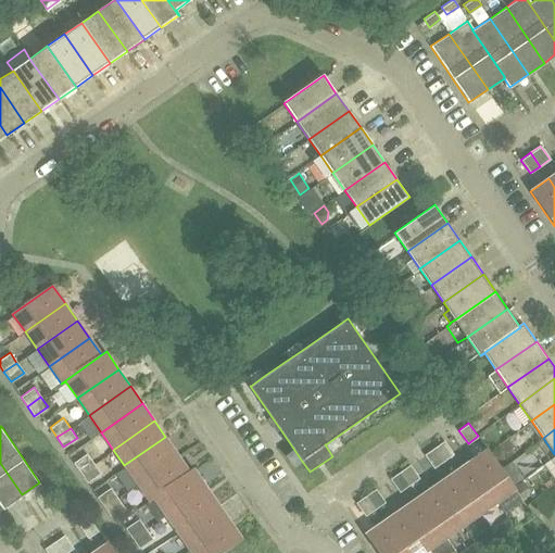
[(124,465),(137,484),(178,454),(165,437),(124,465)]
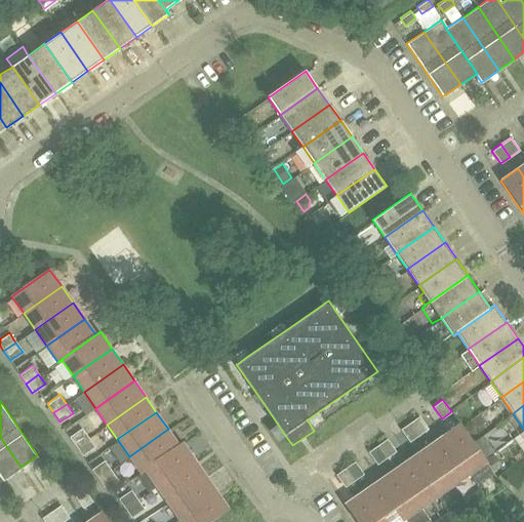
[(428,428),(419,415),(410,422),(418,434),(428,428)]
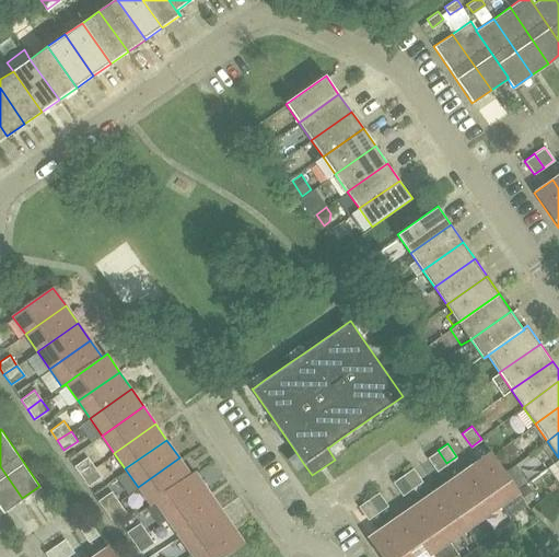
[(428,456),(437,470),(446,463),(438,450),(428,456)]
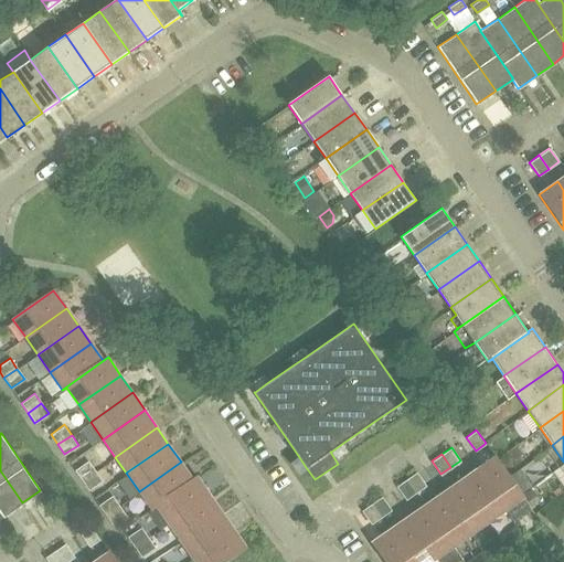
[(478,468),(507,509),(524,496),(496,455),(478,468)]
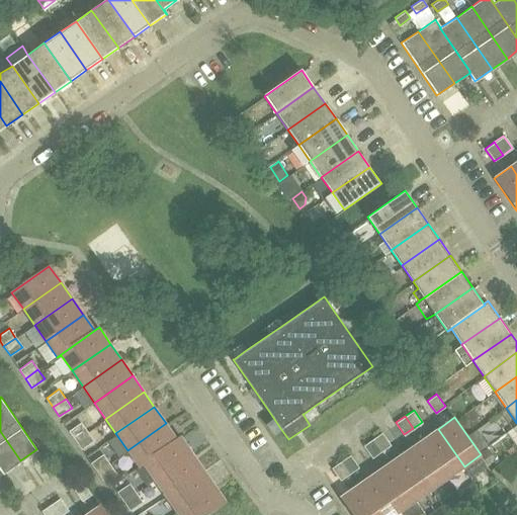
[(81,421),(69,429),(75,439),(88,430),(81,421)]
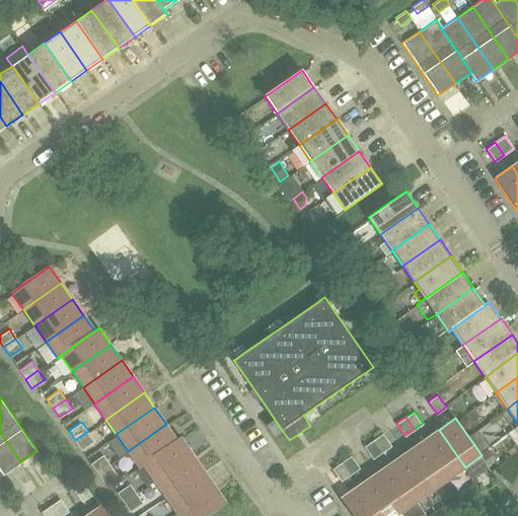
[(139,466),(181,438),(180,436),(176,439),(166,424),(128,451),(139,466)]
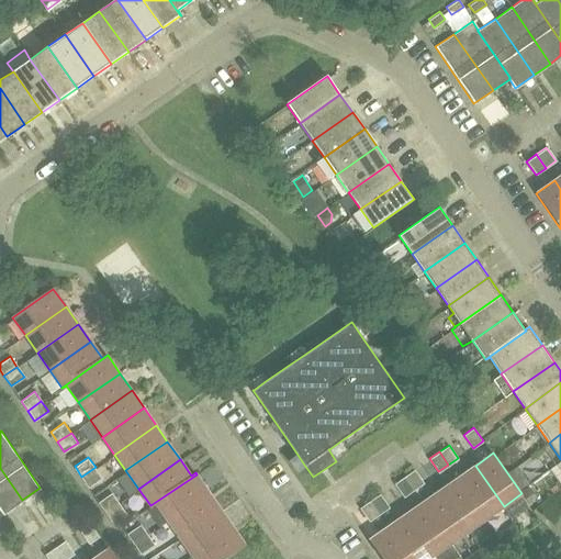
[(458,478),(486,518),(504,506),(475,466),(458,478)]
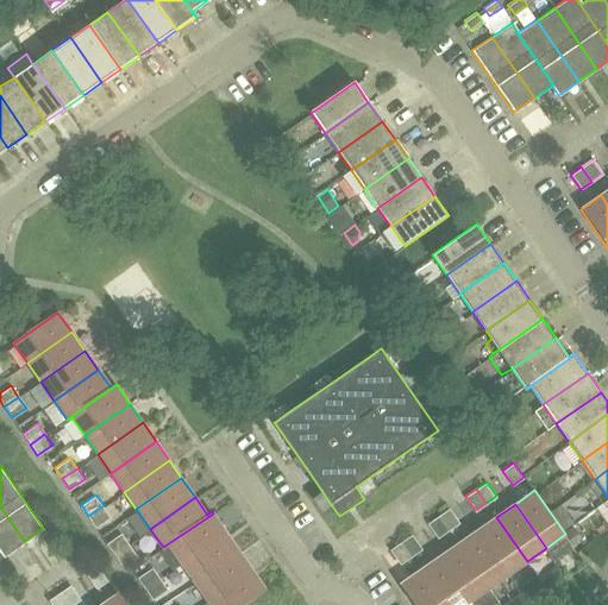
[(88,516),(95,527),(111,516),(104,505),(88,516)]
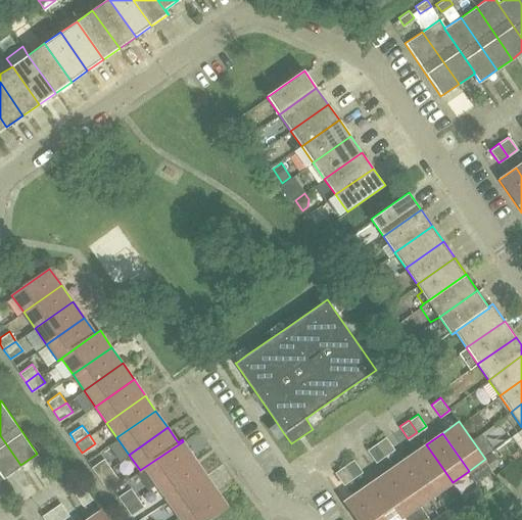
[(0,472),(3,477),(20,465),(0,435),(0,472)]
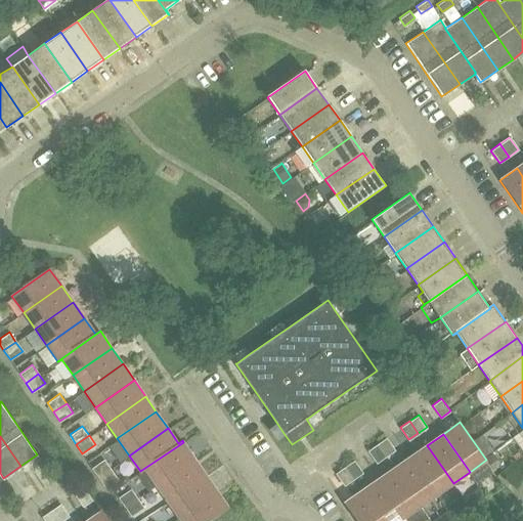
[(395,449),(386,437),(377,443),(386,456),(395,449)]
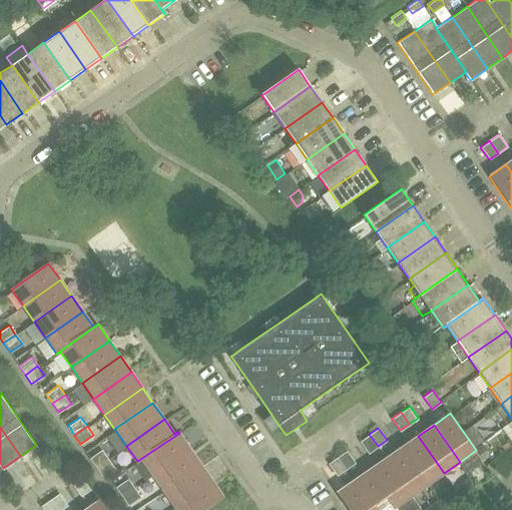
[(142,460),(152,474),(190,448),(179,433),(137,461),(137,463),(142,460)]
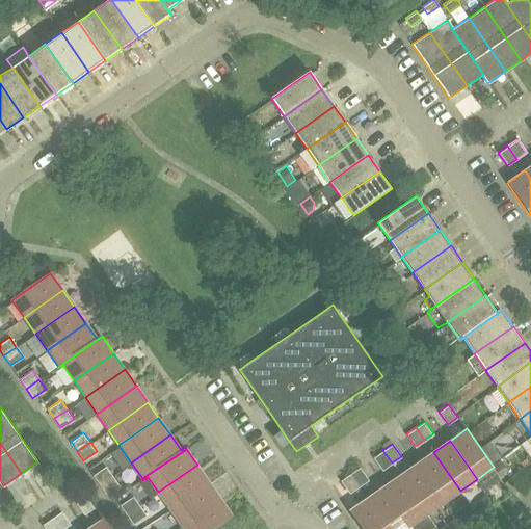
[(382,450),(375,455),(373,456),(382,469),(392,463),(382,450)]
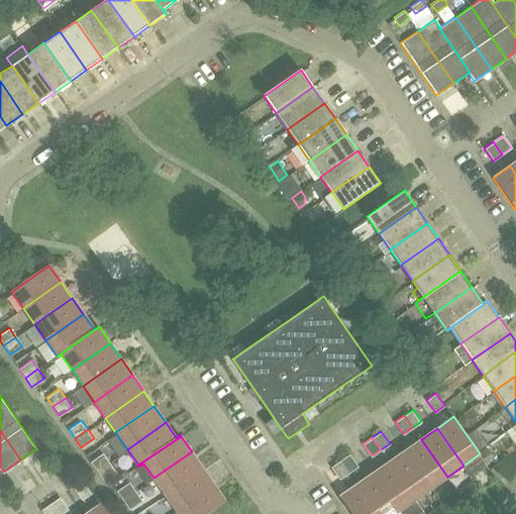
[(405,450),(431,488),(447,477),(421,439),(405,450)]
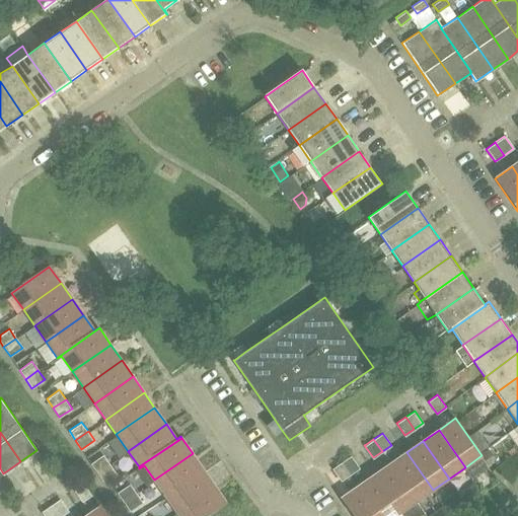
[(487,446),(479,450),(485,458),(492,454),(487,446)]
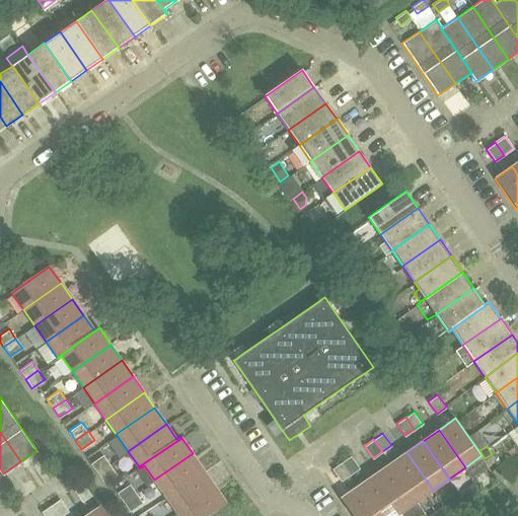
[(390,463),(417,501),(433,490),(407,452),(390,463)]
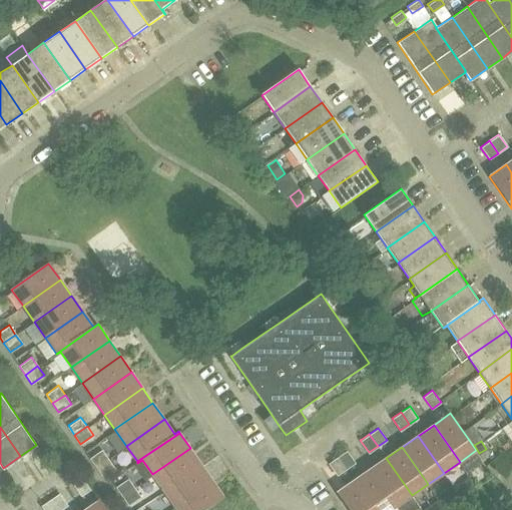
[(102,448),(89,457),(96,467),(108,458),(102,448)]
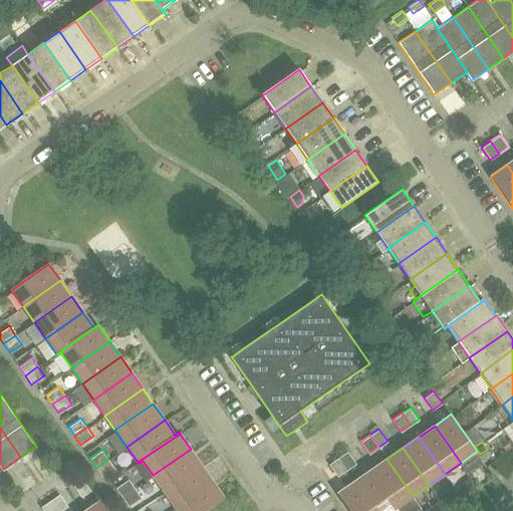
[(153,475),(164,491),(202,465),(191,449),(153,475)]
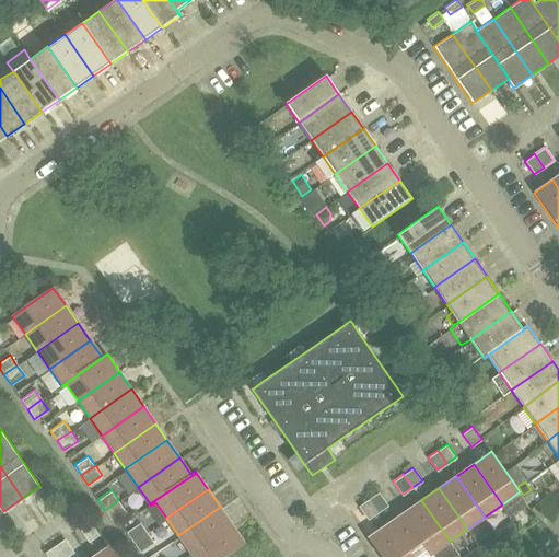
[(369,498),(377,511),(387,505),(379,491),(369,498)]
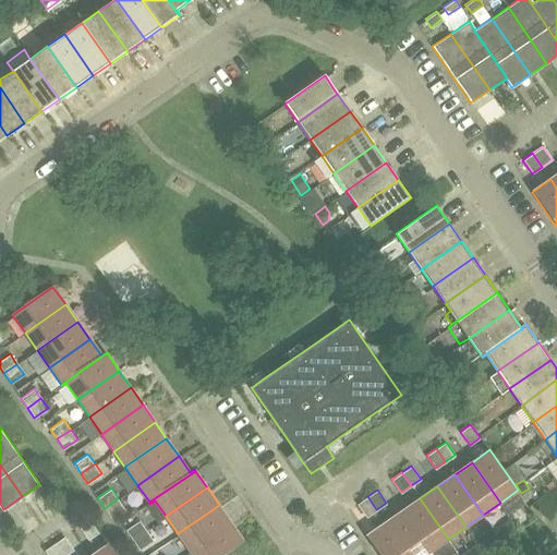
[(376,509),(367,496),(358,504),(366,516),(376,509)]
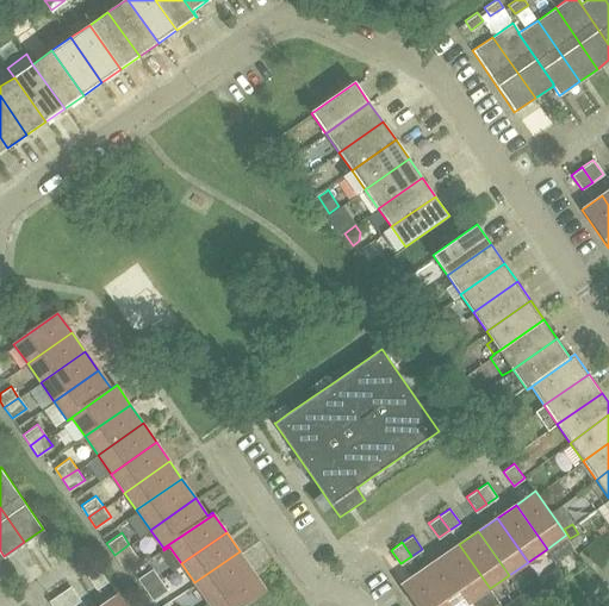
[(115,555),(122,564),(137,555),(129,544),(115,555)]
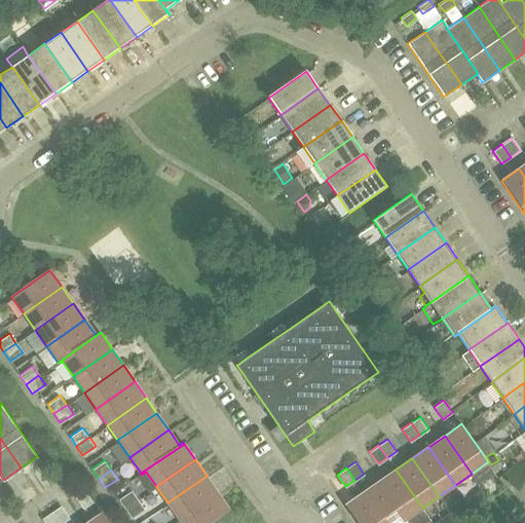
[(396,470),(379,481),(406,519),(408,522),(427,522),(432,521),(422,508),(396,470)]
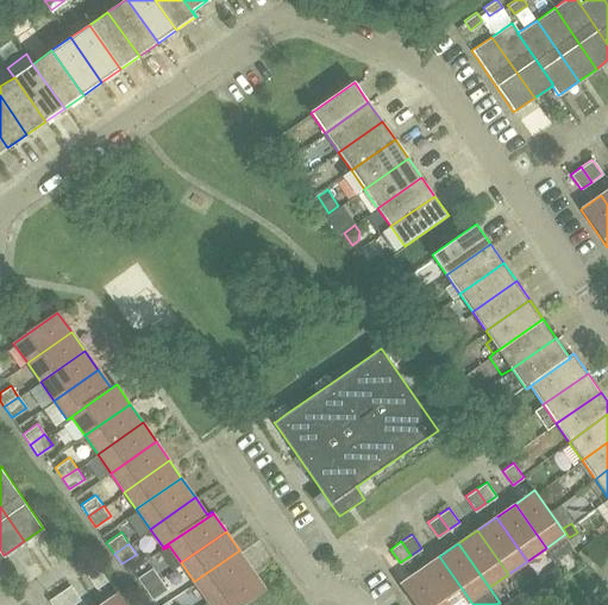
[(194,581),(207,600),(252,569),(239,550),(194,581)]
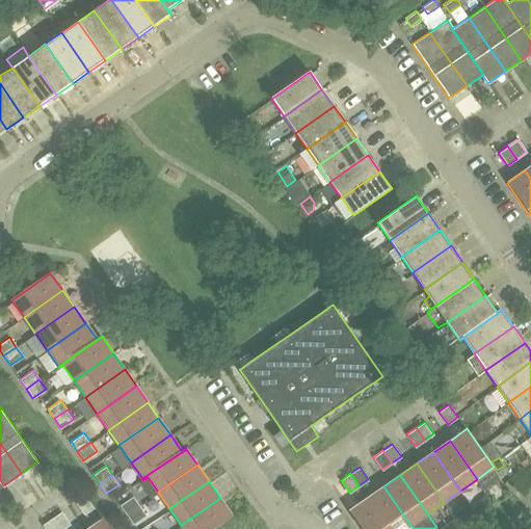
[(367,499),(388,528),(404,528),(410,525),(383,486),(367,499)]
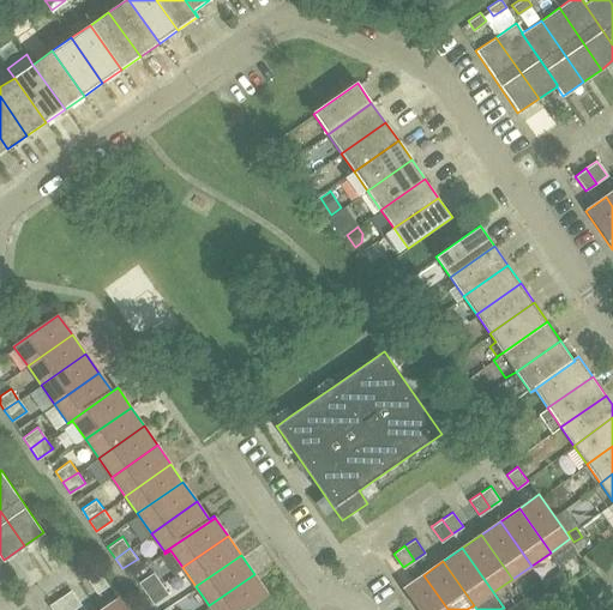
[(88,578),(97,593),(108,585),(98,571),(88,578)]
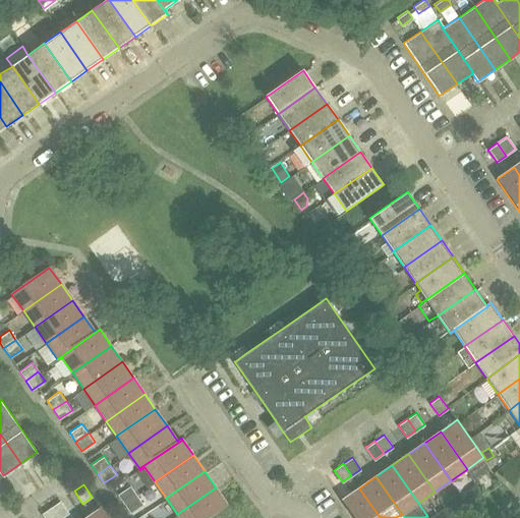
[(124,504),(136,495),(130,485),(117,494),(124,504)]
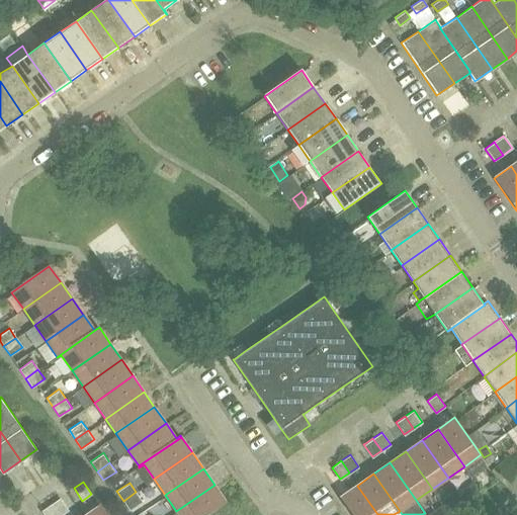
[(176,511),(178,514),(206,514),(227,502),(214,485),(176,511)]
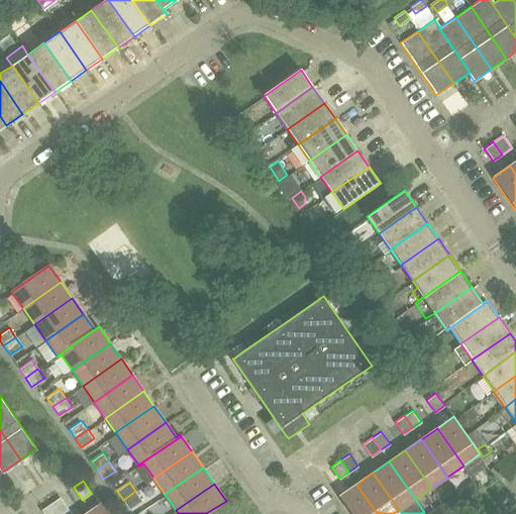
[(351,513),(377,513),(356,485),(340,496),(351,513)]
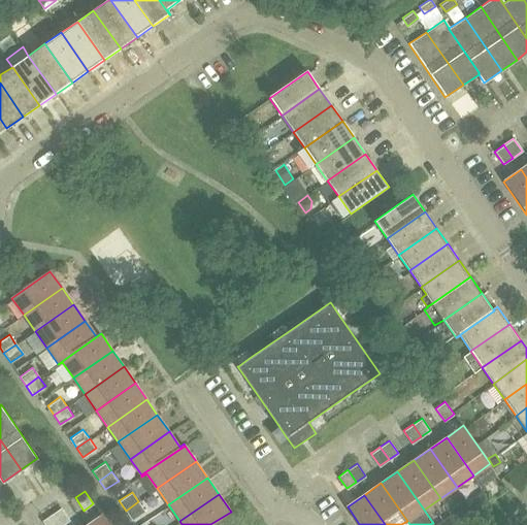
[(144,511),(138,501),(126,511),(132,520),(144,511)]
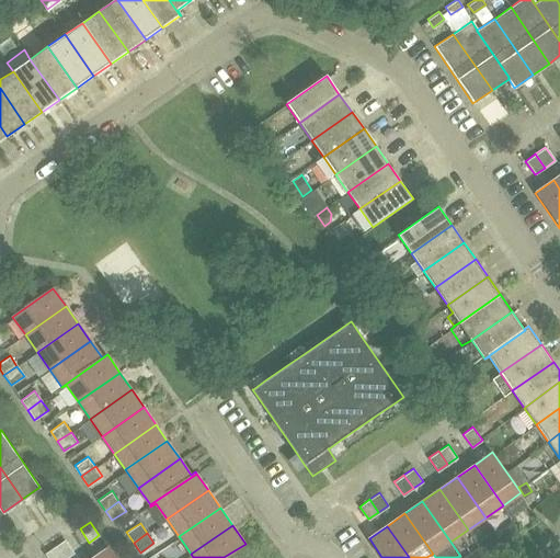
[(66,557),(73,553),(65,539),(55,546),(63,557),(66,557)]
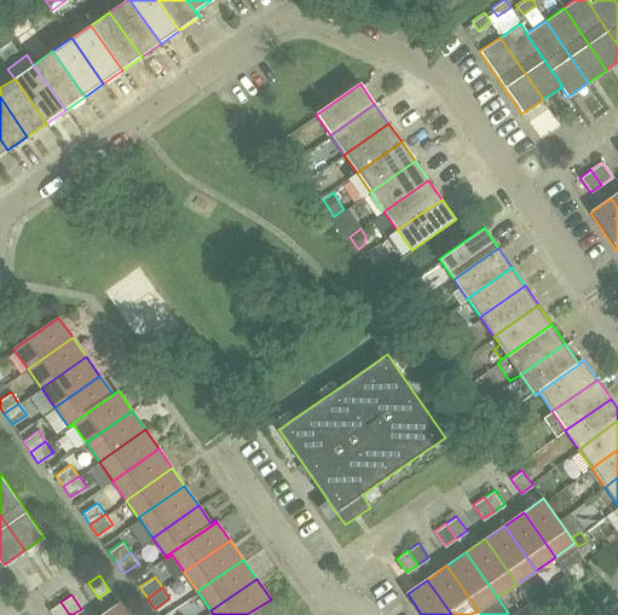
[(53,614),(69,614),(61,602),(50,609),(53,614)]
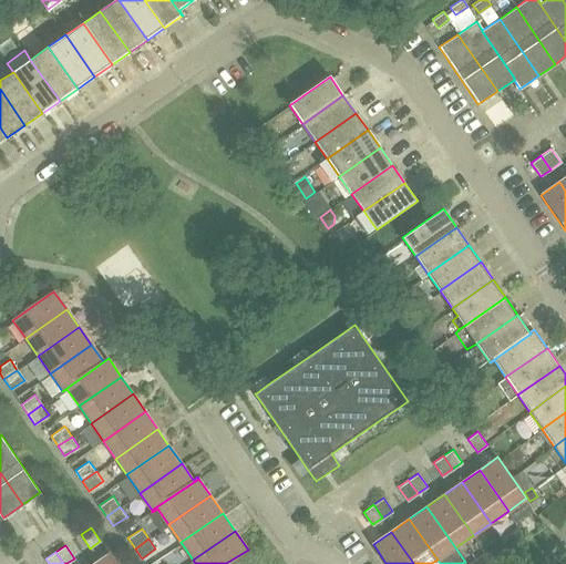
[(117,563),(110,553),(94,563),(117,563)]
